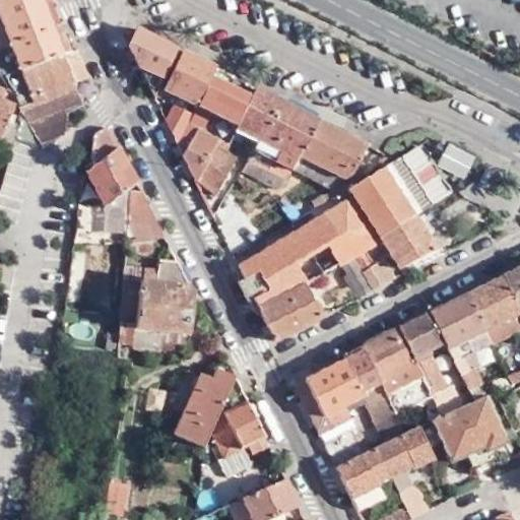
[(43,0),(0,0),(0,31),(6,29),(5,27),(47,9),(43,0)]
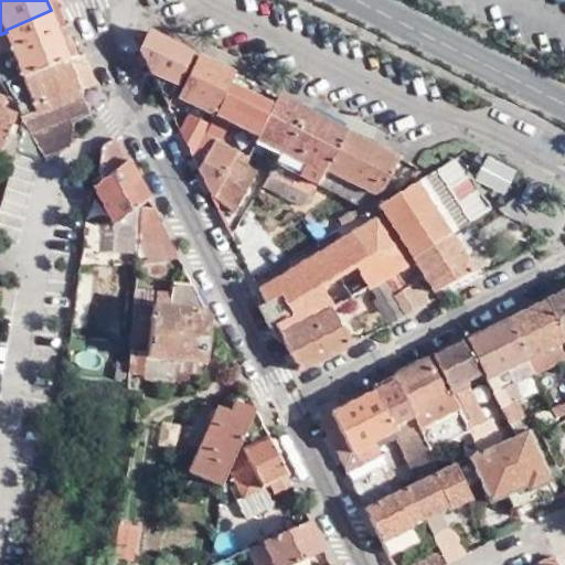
[(7,32),(0,34),(0,54),(13,50),(16,56),(61,38),(51,10),(6,30),(7,32)]
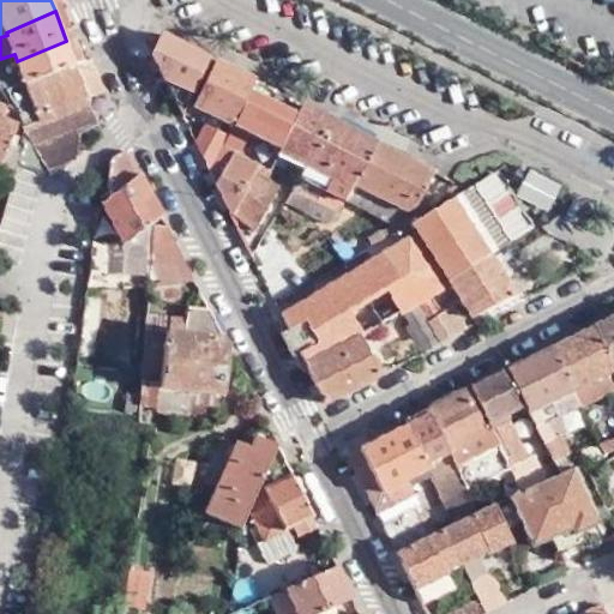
[(210,59),(161,34),(151,53),(170,89),(172,94),(188,101),(182,114),(184,116),(210,59)]
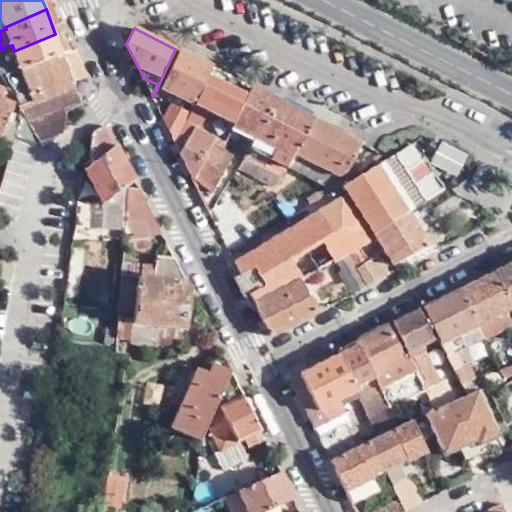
[(12,45),(0,49),(0,65),(17,97),(20,101),(27,95),(23,89),(26,84),(69,67),(67,63),(78,59),(68,32),(57,37),(55,34),(14,51),(12,45)]
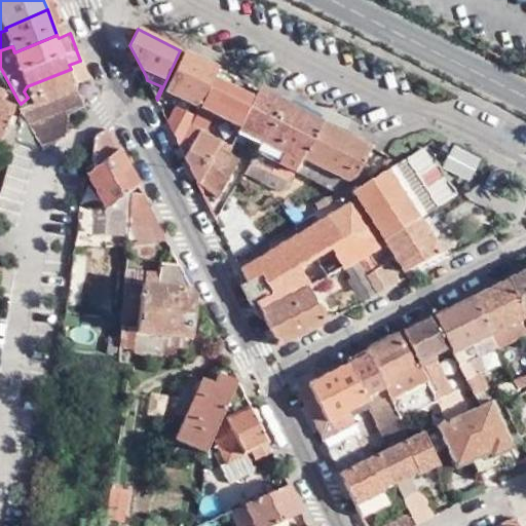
[(219,69),(184,52),(166,89),(199,106),(199,107),(214,78),(214,79),(219,69)]
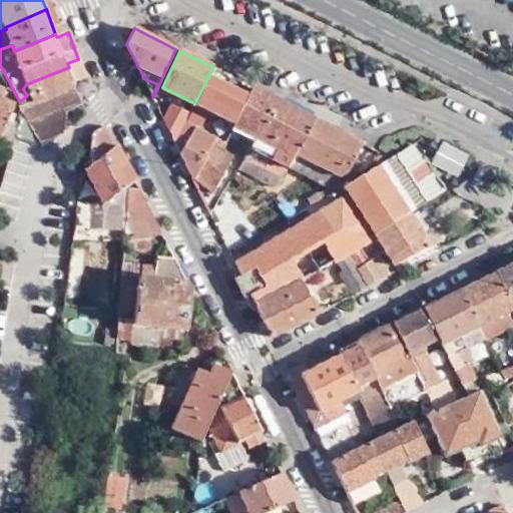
[(14,106),(9,123),(37,130),(58,115),(60,96),(76,87),(69,67),(26,84),(23,89),(27,95),(20,101),(17,97),(14,106)]
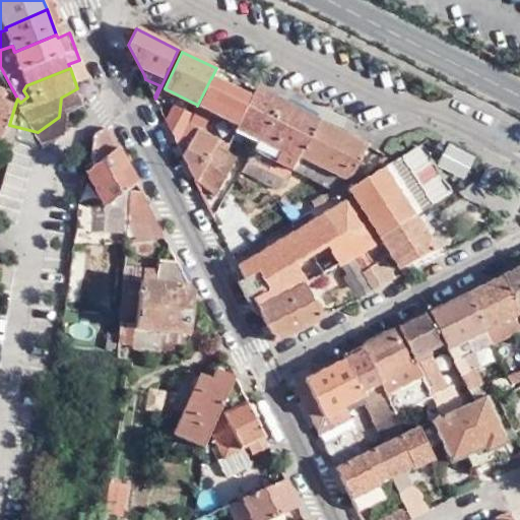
[(247,84),(216,68),(211,78),(243,93),(247,84)]
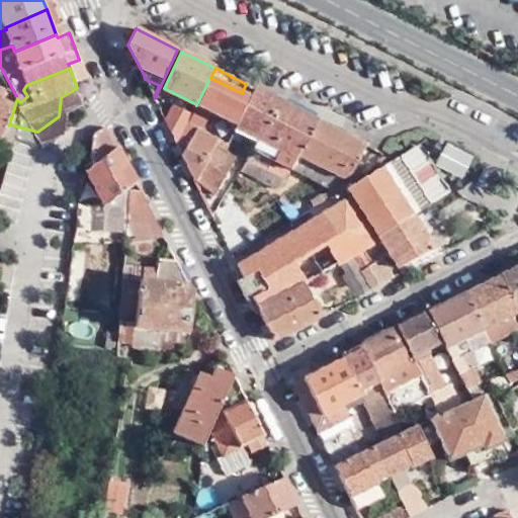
[(210,77),(196,105),(236,125),(250,97),(242,93),(210,78),(210,77)]
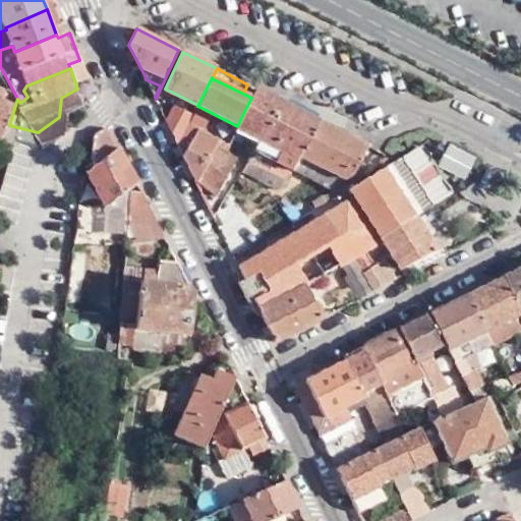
[(155,97),(160,85),(146,79),(155,97)]
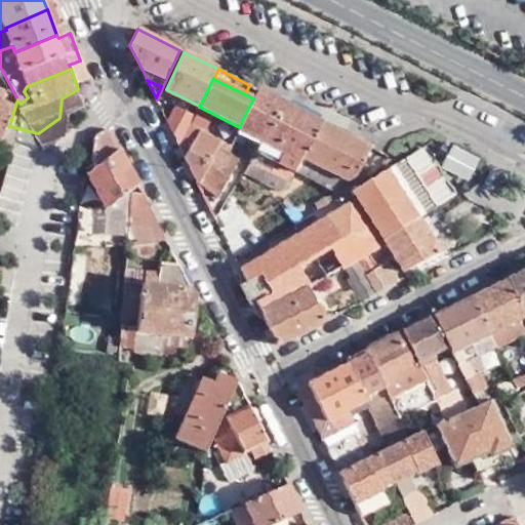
[(0,126),(8,130),(9,126),(14,109),(4,105),(10,90),(0,85),(0,126)]
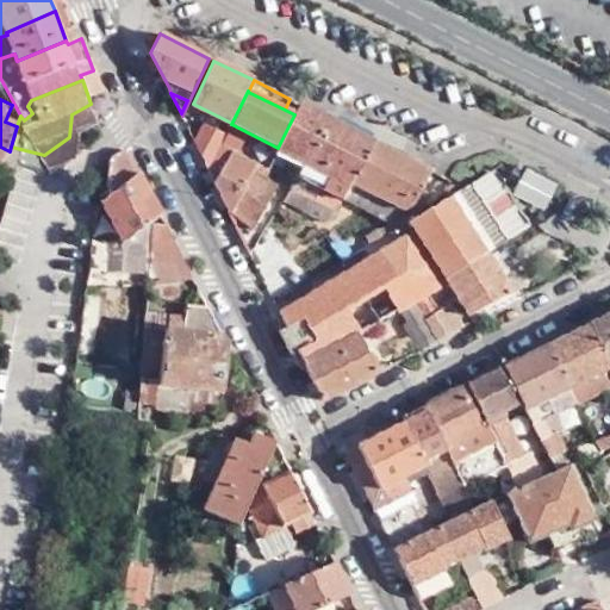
[(331,119),(300,104),(294,114),(278,148),(306,161),(331,119)]
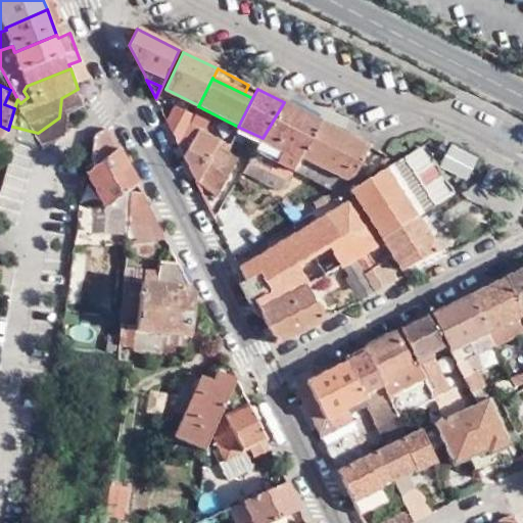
[(320,121),(284,102),(263,138),(286,149),(301,157),(320,121)]
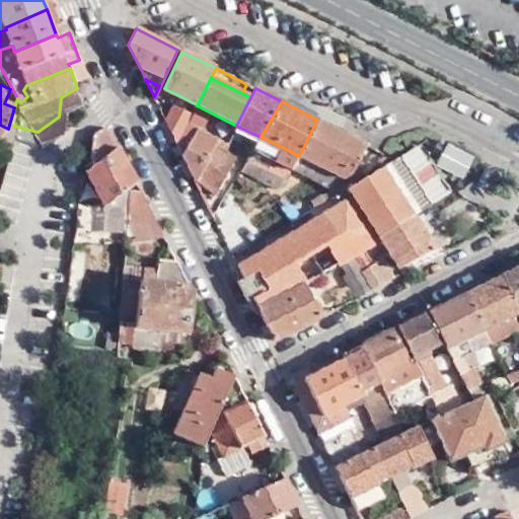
[(188,125),(193,115),(173,104),(165,121),(177,144),(178,144),(179,143),(188,125)]
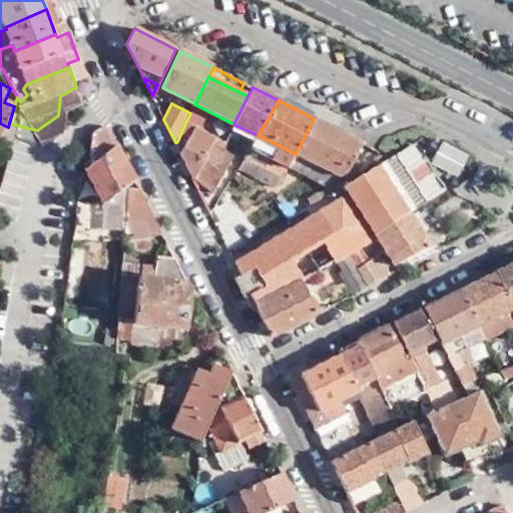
[(83,147),(80,149),(79,152),(103,199),(104,199),(103,225),(116,226),(117,222),(121,171),(130,164),(99,109),(89,115),(83,147)]
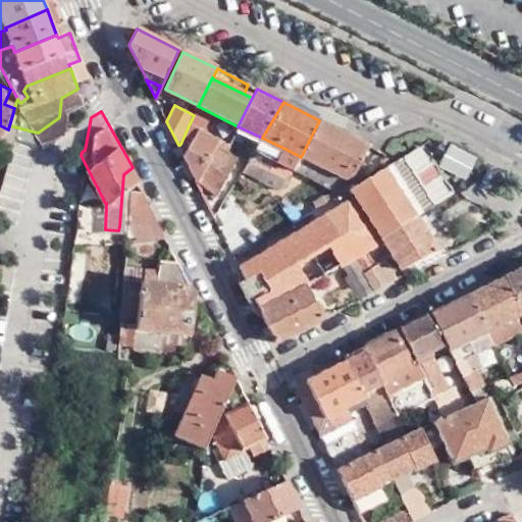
[(369,146),(319,120),(301,157),(346,180),(354,176),(369,146)]
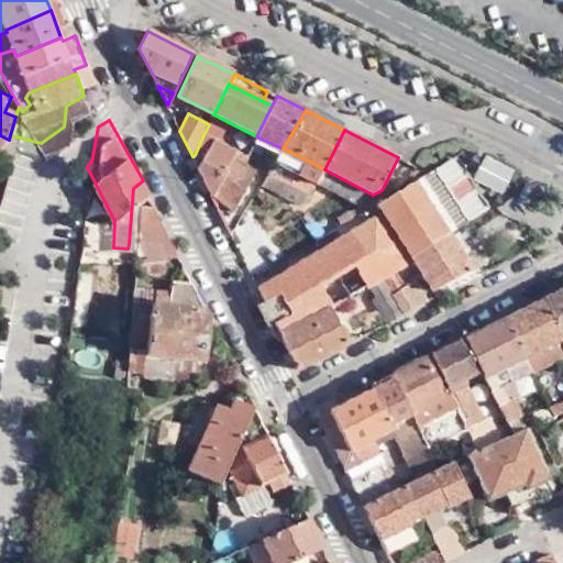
[(213,196),(233,158),(238,151),(203,135),(195,155),(202,159),(198,168),(211,197),(213,196)]
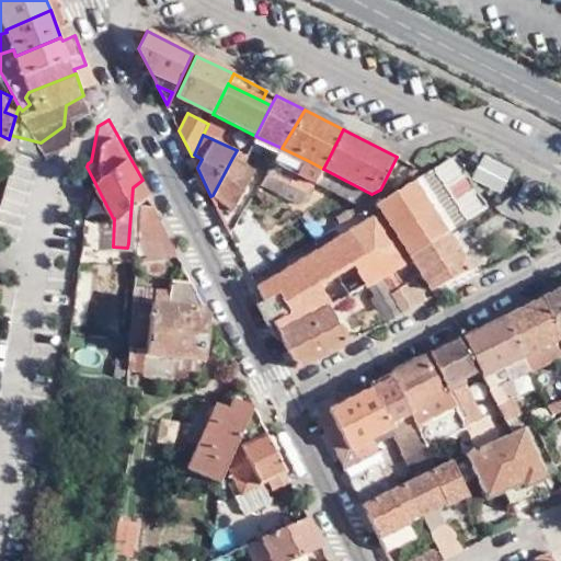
[(296,173),(299,175),(307,160),(282,148),(274,162),(296,173)]
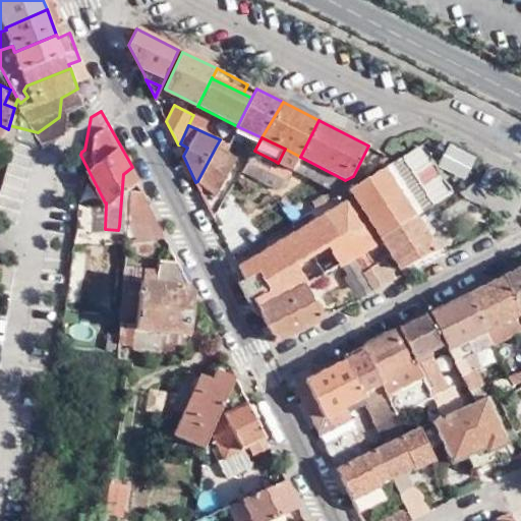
[(423,145),(400,159),(430,207),(453,192),(423,145)]
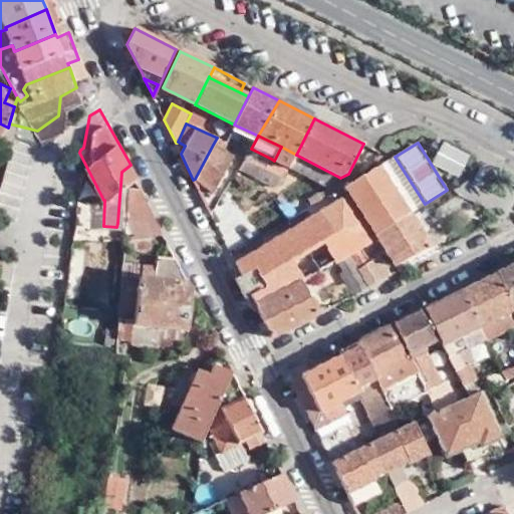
[(233,155),(213,145),(195,179),(193,180),(214,193),(233,155)]
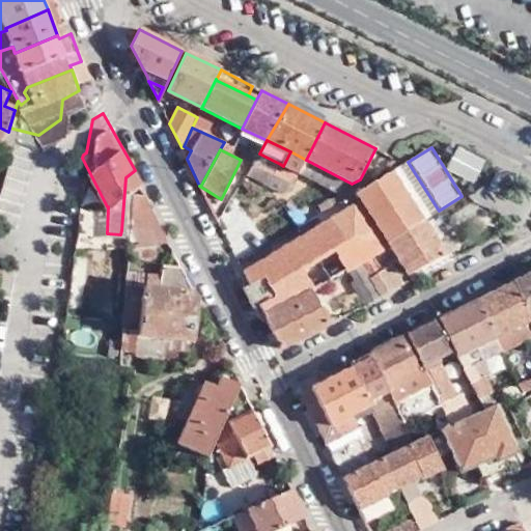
[(306,160),(290,151),(283,166),(299,174),(306,160)]
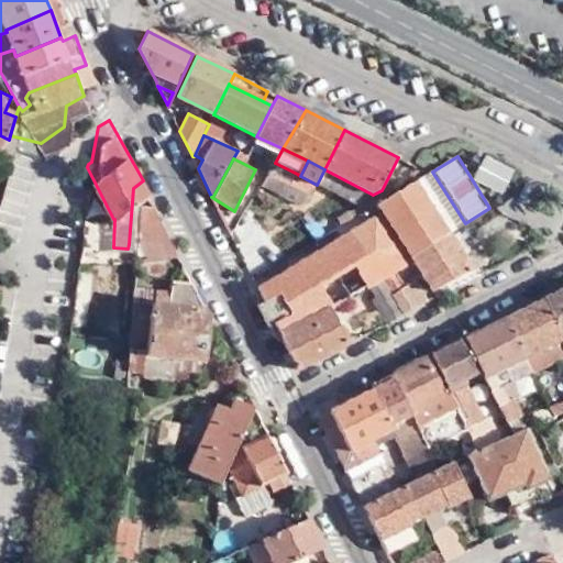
[(373,195),(324,169),(317,185),(357,205),(373,195)]
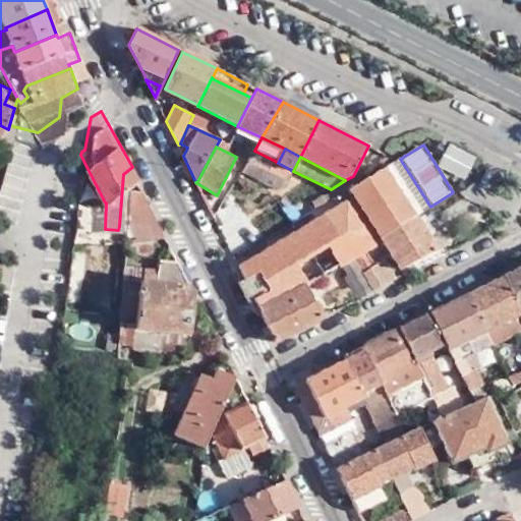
[(415,217),(430,207),(400,159),(386,168),(415,217)]
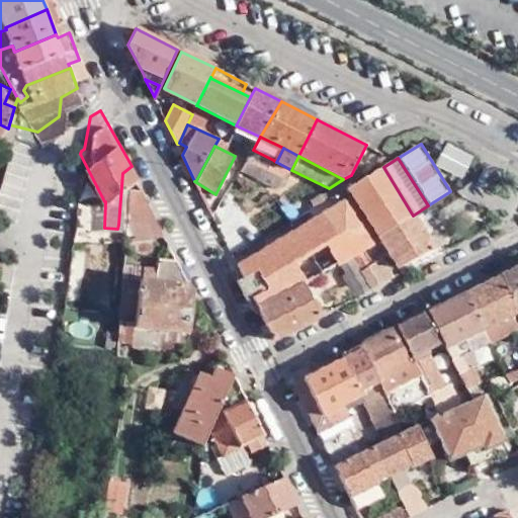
[(276,162),(273,160),(267,171),(280,177),(285,180),(291,170),(276,162)]
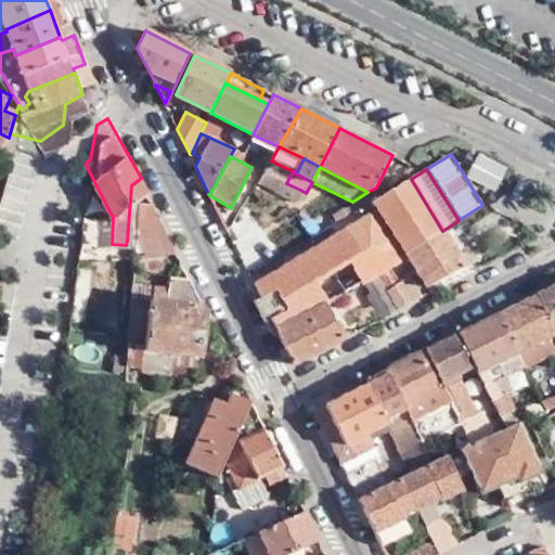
[(300,190),(286,183),(263,173),(258,184),(294,201),(300,190)]
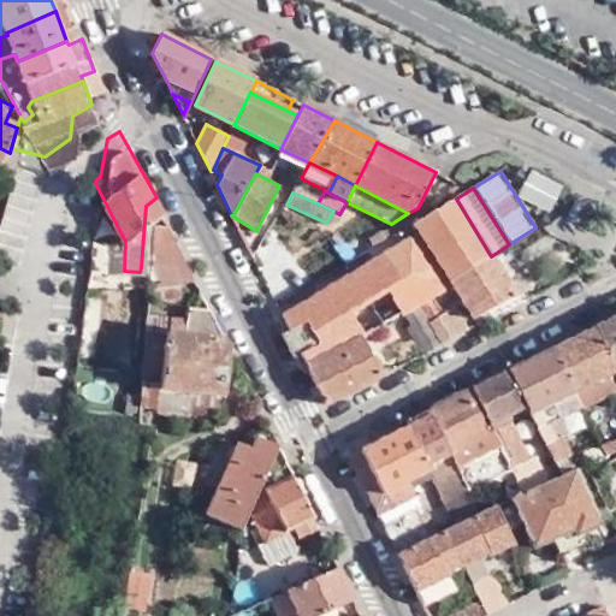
[(160,205),(157,197),(146,206),(141,267),(188,261),(160,205)]
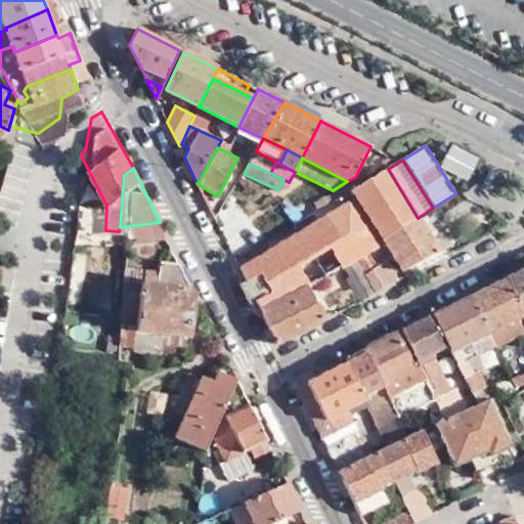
[(318,210),(313,214),(319,222),(357,201),(383,239),(418,218),(388,169),(351,190),(318,210)]
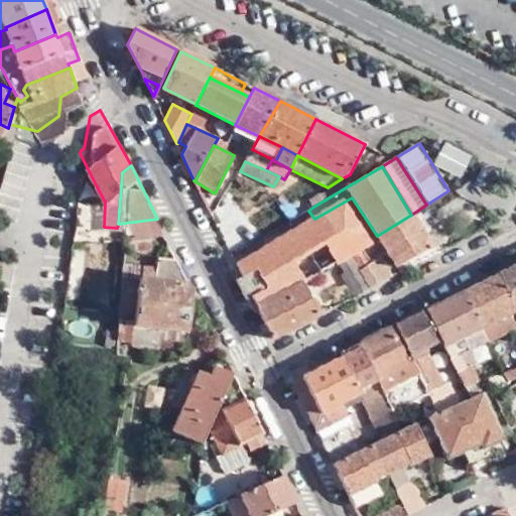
[(309,200),(313,207),(346,187),(342,180),(309,200)]
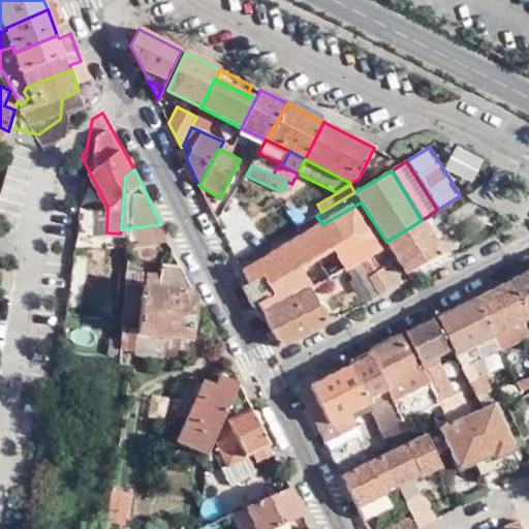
[(322,224),(243,273),(278,346),(328,322),(311,289),(346,269),(352,279),(349,281),(363,305),(379,297),(359,260),(371,253),(385,245),(387,244),(386,242),(361,203),(322,224)]
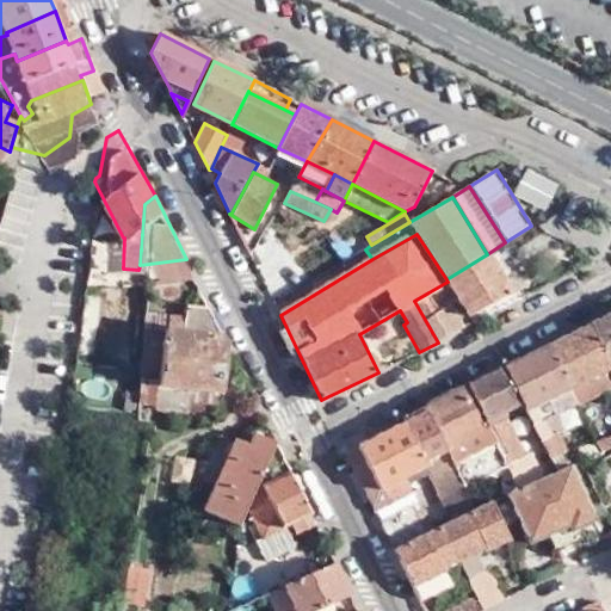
[(487,254),(446,279),(448,282),(445,283),(452,294),(468,318),(512,294),(487,254)]
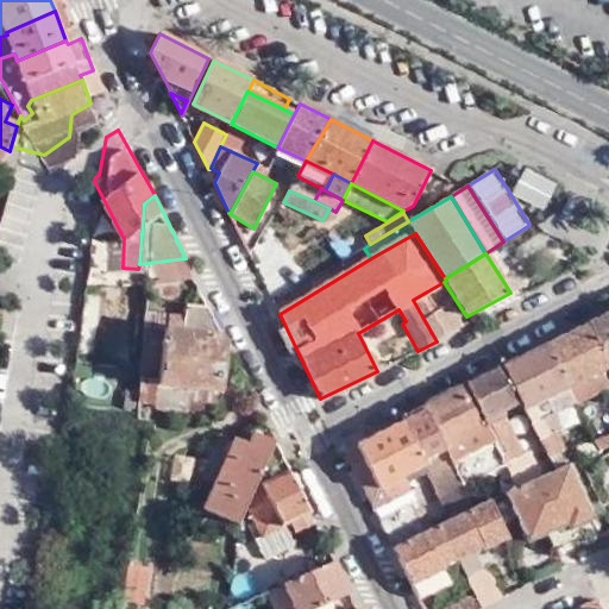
[(413,300),(437,341),(463,326),(450,303),(438,311),(434,303),(451,293),(444,282),(427,292),(413,300)]
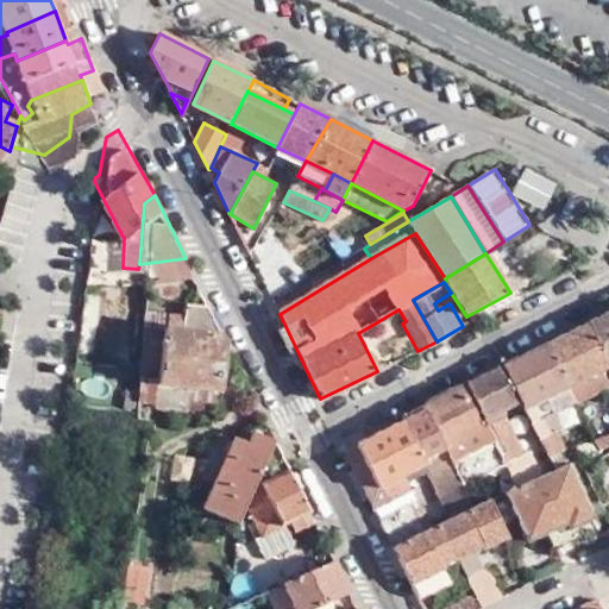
[(213,371),(219,326),(212,315),(209,307),(201,289),(181,284),(180,296),(162,293),(161,308),(137,305),(132,357),(154,358),(152,365),(213,371)]
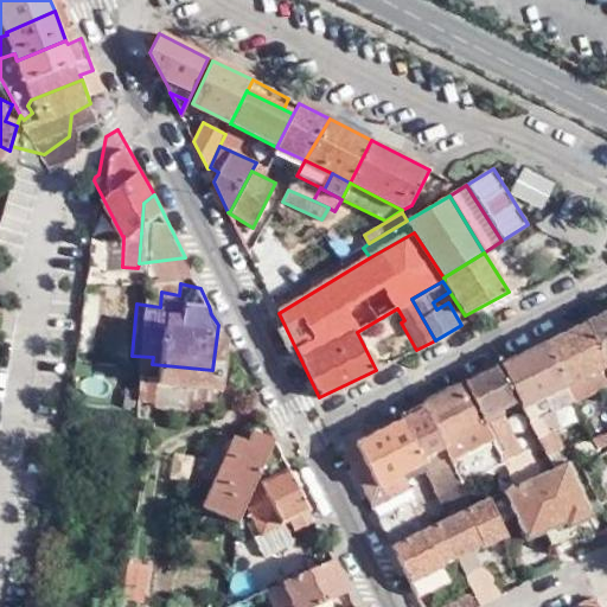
[(136,288),(136,304),(160,307),(161,292),(136,288)]
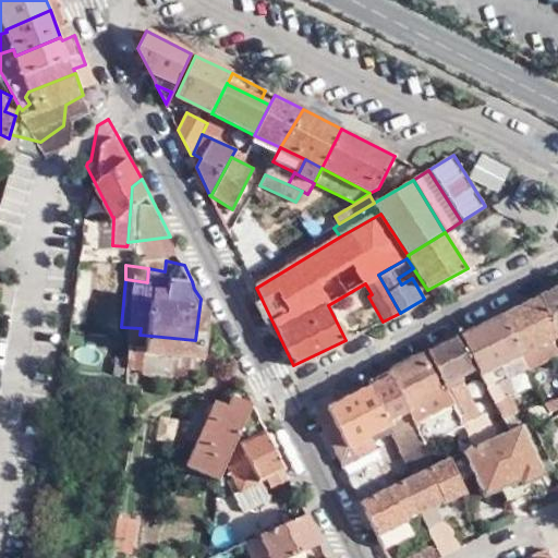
[(557,267),(533,279),(557,330),(557,267)]
